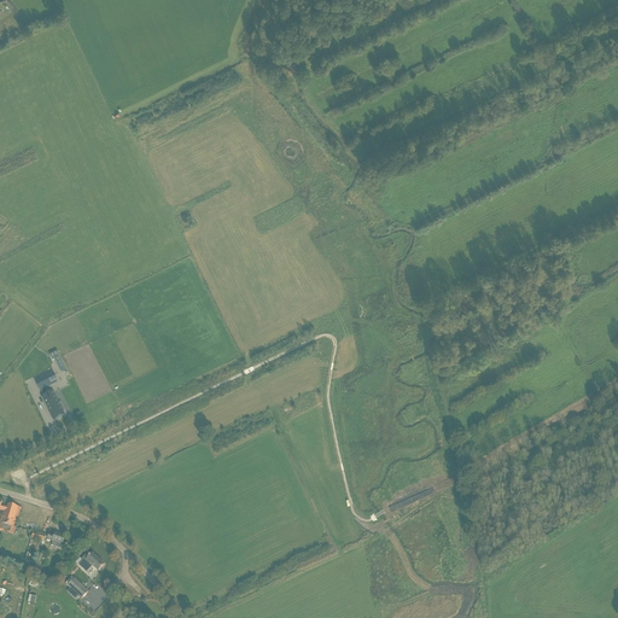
[(53,374),(35,383),(40,391),(40,390),(48,386),(57,383),(53,374)]
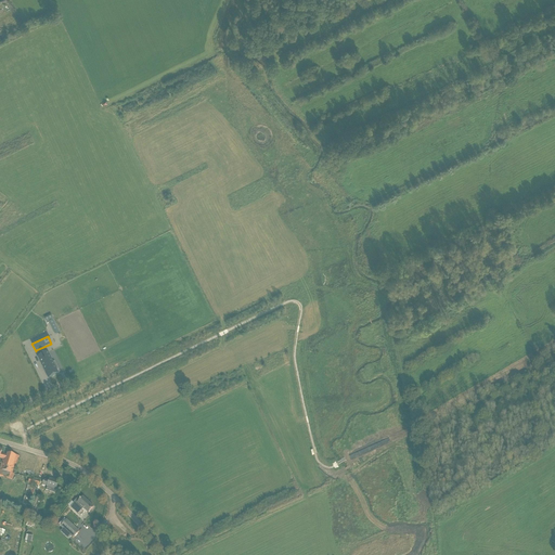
[(48,352),(39,357),(40,360),(39,360),(41,364),(42,364),(48,375),(57,370),(59,370),(54,362),(52,363),(48,352)]
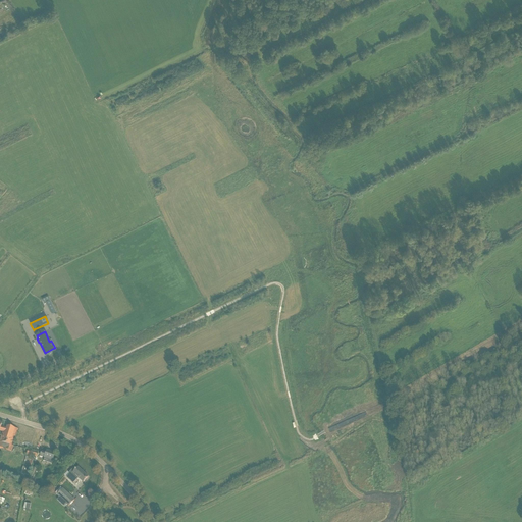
[(73,349),(77,358),(87,354),(83,345),(73,349)]
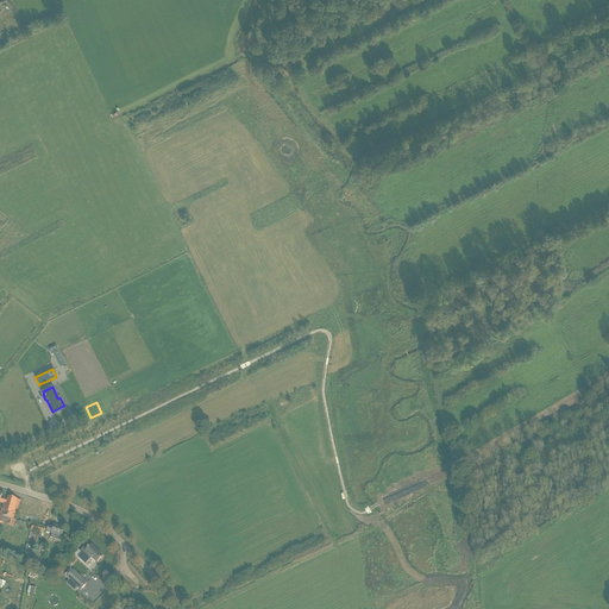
[(0,503),(2,504),(0,512),(0,522),(13,527),(22,501),(8,497),(7,500),(1,497),(2,494),(0,493),(0,503)]
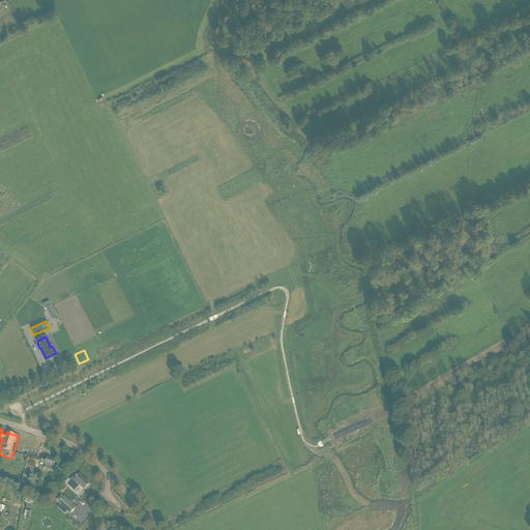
[(43,465),(53,468),(56,461),(48,458),(47,460),(42,459),(40,463),(45,464),(43,465)]
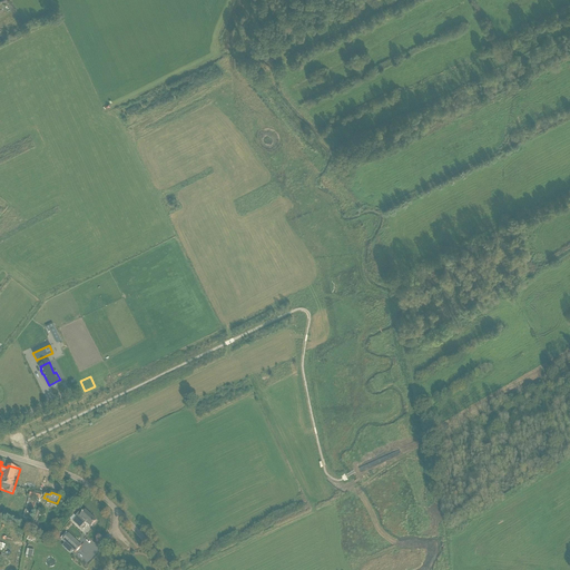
[(23,518),(31,520),(35,507),(36,499),(33,498),(32,500),(28,498),(23,518)]
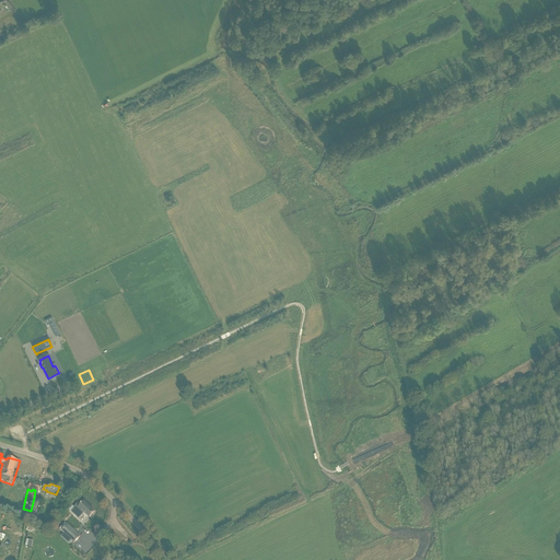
[(28,516),(37,520),(41,513),(36,512),(39,503),(34,501),(28,516)]
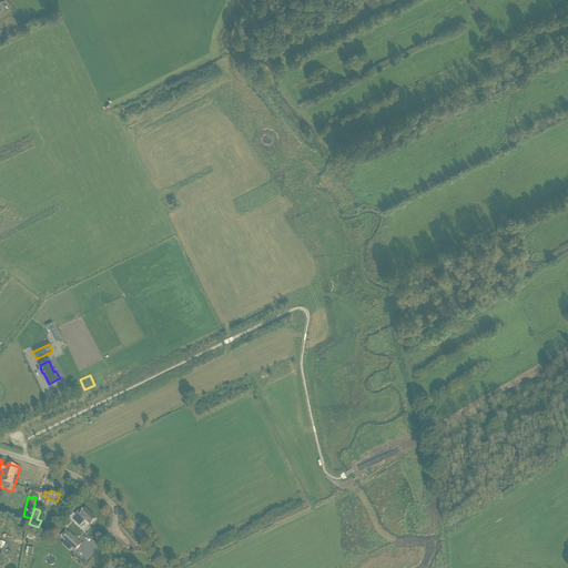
[(77,516),(73,519),(80,526),(84,520),(90,526),(95,519),(91,515),(84,509),(82,511),(80,509),(78,513),(75,515),(77,516)]
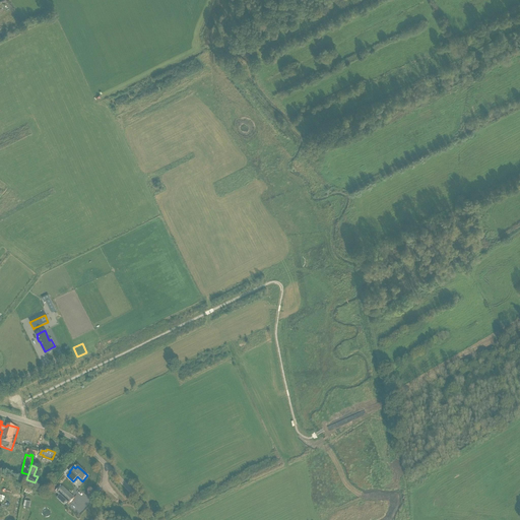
[(62,488),(60,486),(56,492),(69,504),(74,499),(62,488)]
